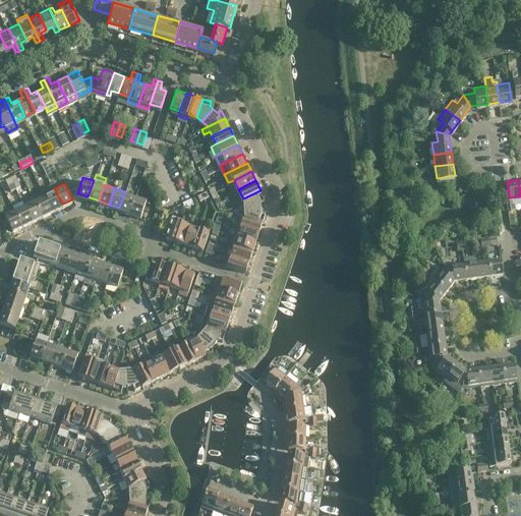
[(45,193),(52,209),(62,204),(54,188),(45,193)]
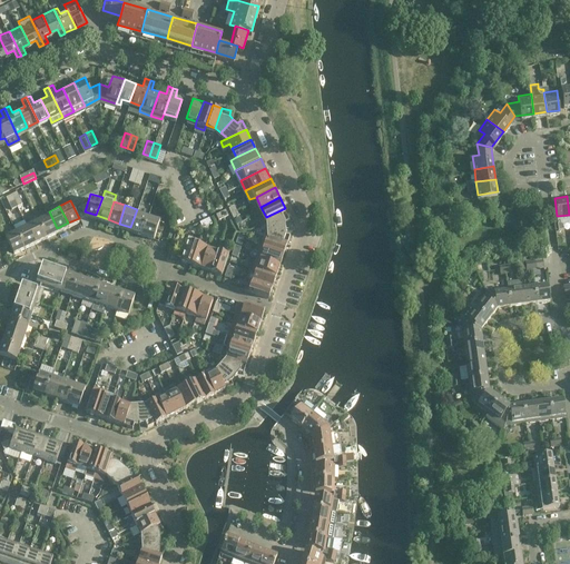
[(285,224),(285,218),(290,216),(285,208),(266,217),(266,225),(285,224)]
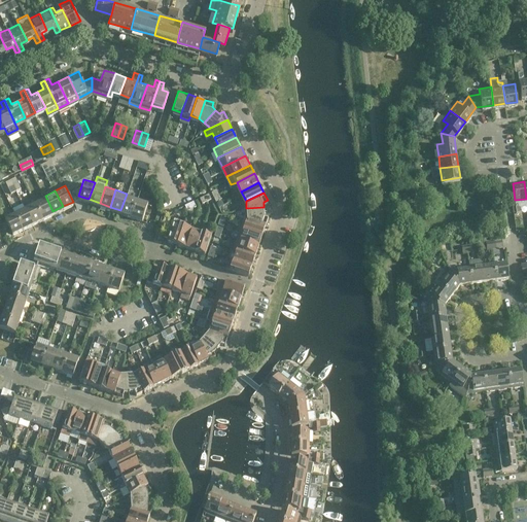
[(120,210),(132,214),(137,197),(127,194),(120,210)]
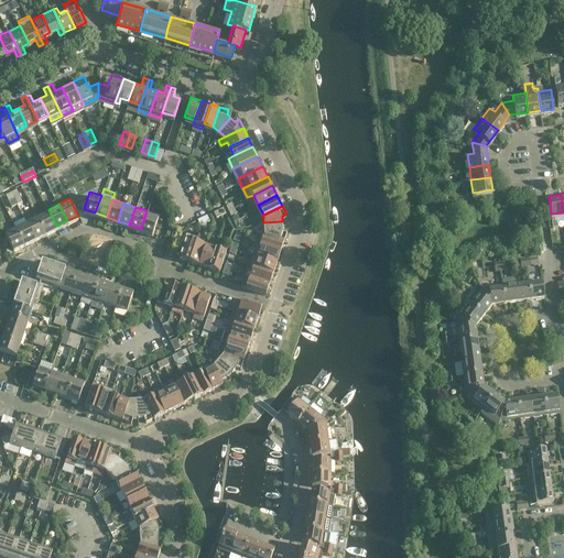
[(38,215),(45,231),(56,226),(49,209),(38,215)]
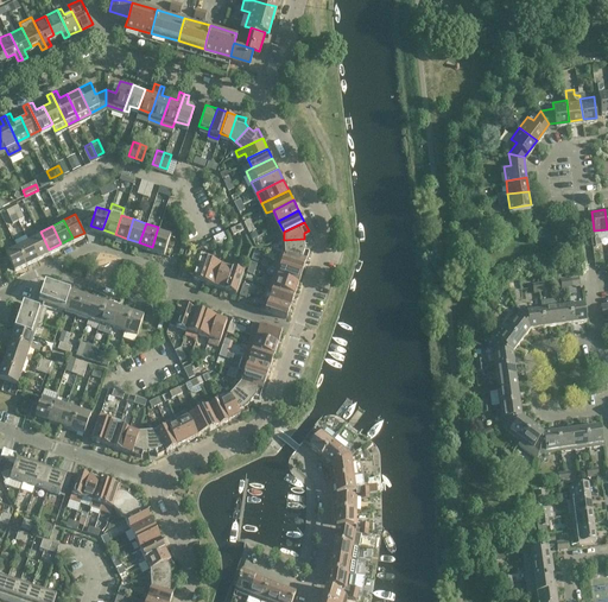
[(152,247),(164,251),(170,232),(158,227),(152,247)]
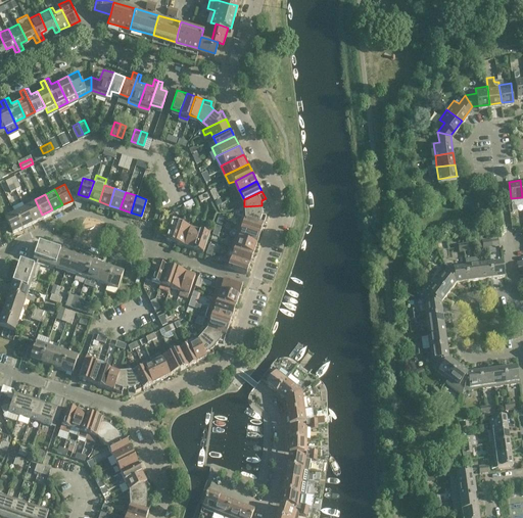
[(25,203),(33,220),(42,215),(35,199),(25,203)]
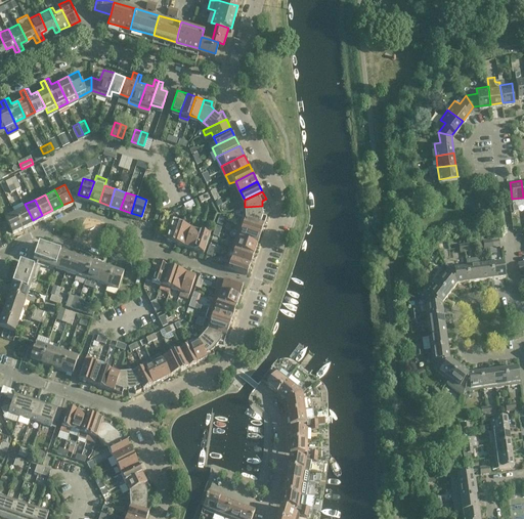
[(14,209),(23,225),(33,220),(25,204),(14,209)]
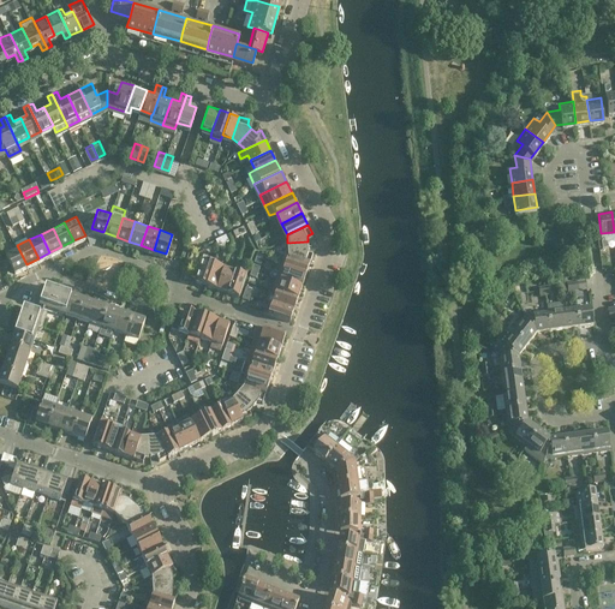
[(310,258),(312,250),(308,248),(308,242),(287,243),(288,251),(310,258)]
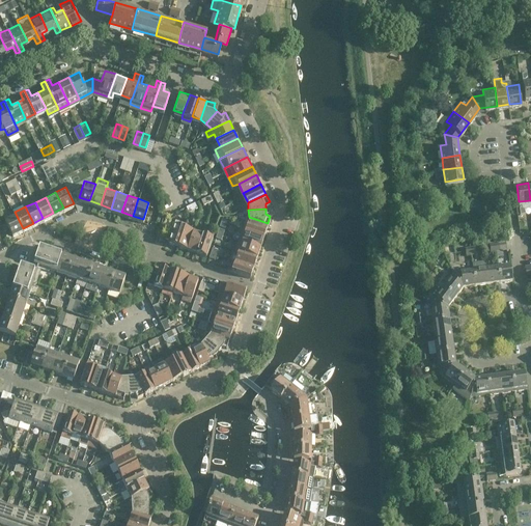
[(4,217),(12,233),(23,228),(15,212),(4,217)]
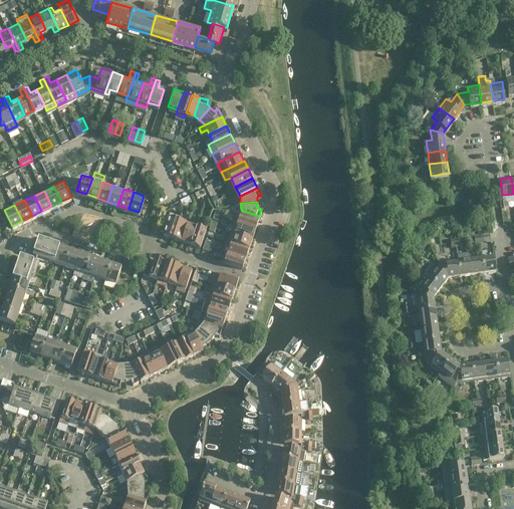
[(237,209),(234,219),(238,220),(256,226),(259,216),(241,210),(241,211),(237,209)]
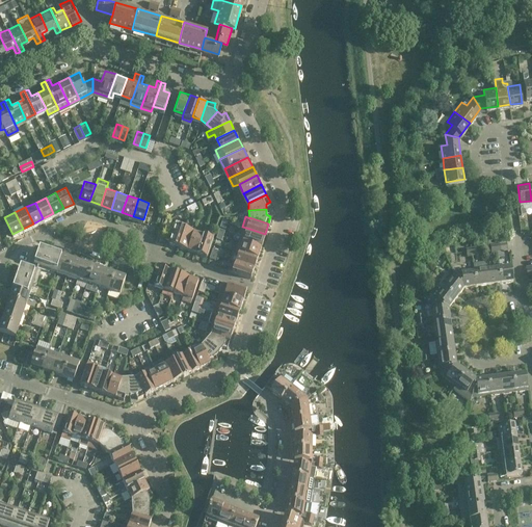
[(184,225),(175,221),(168,240),(178,243),(184,225)]
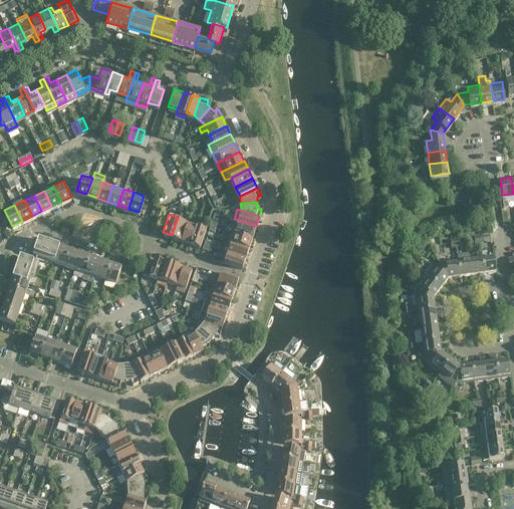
[(187,220),(178,217),(172,235),(181,238),(187,220)]
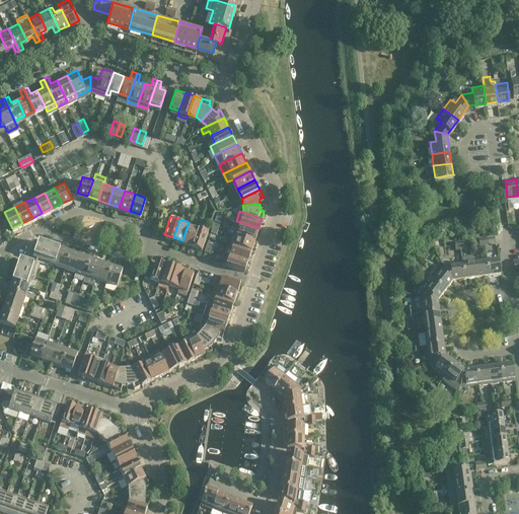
[(198,225),(192,243),(202,246),(208,228),(209,224),(199,220),(198,225)]
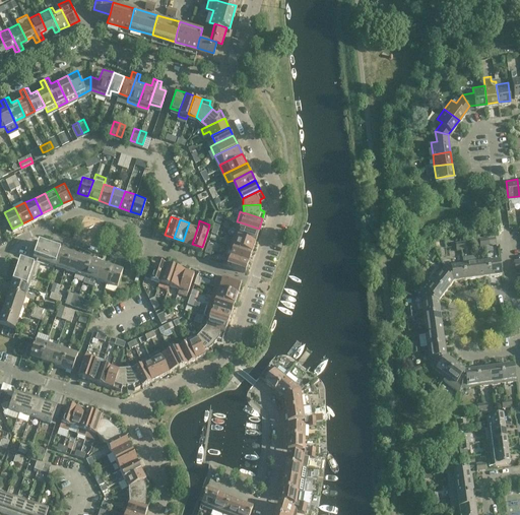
[(237,221),(234,232),(237,233),(255,239),(259,229),(241,222),(237,221)]
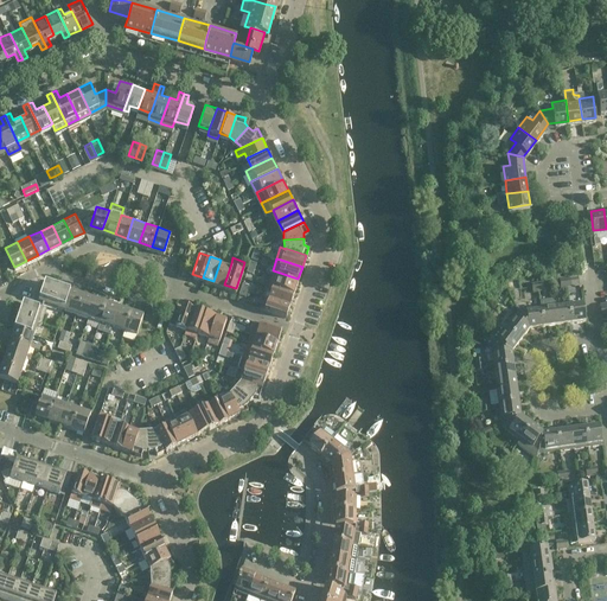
[(231,263),(221,260),(213,281),(224,285),(231,263)]
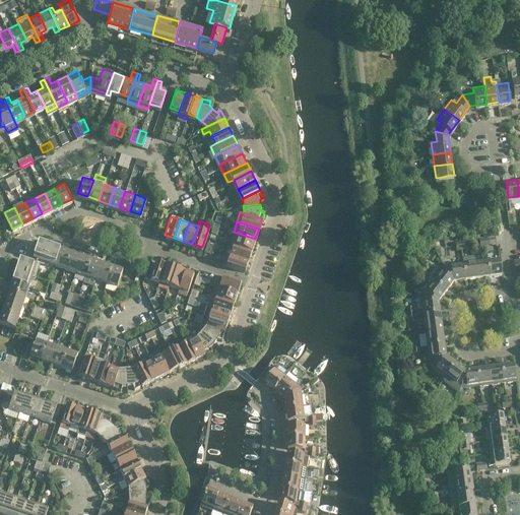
[(151,233),(158,236),(160,230),(153,227),(151,233)]
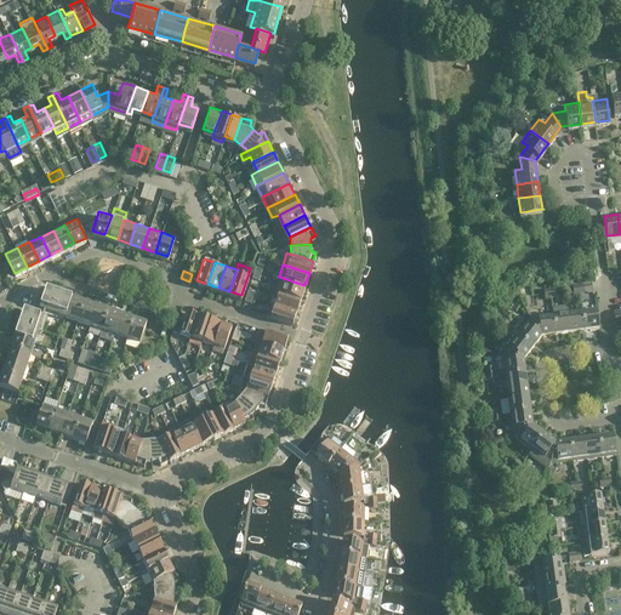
[(279,277),(274,288),(279,289),(301,296),(305,285),(283,278),(279,277)]
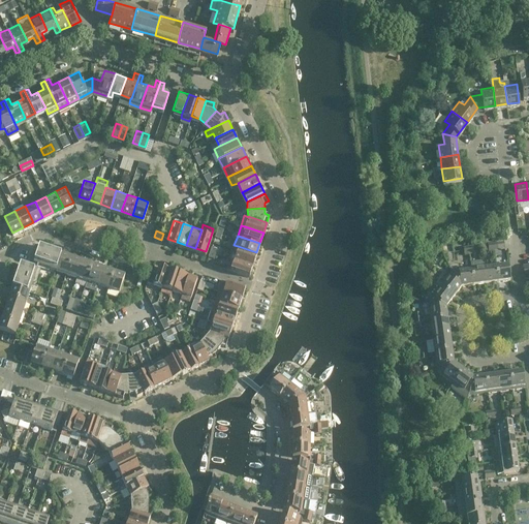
[(34,259),(39,242),(35,241),(30,257),(34,259)]
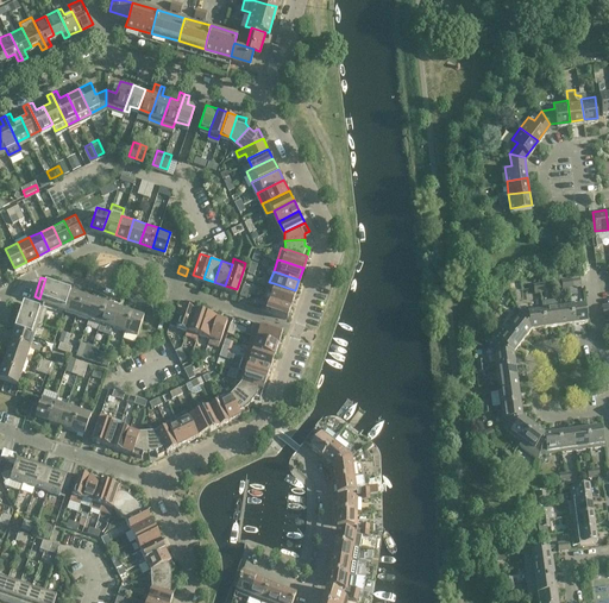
[(70,287),(45,278),(39,299),(63,306),(67,296),(70,287)]
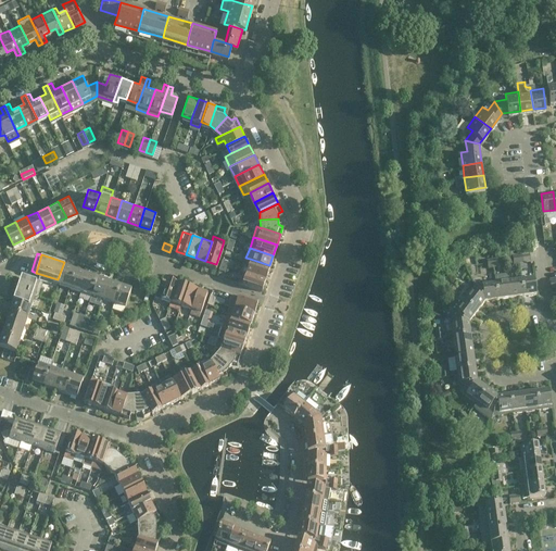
[(247,270),(266,276),(269,265),(250,259),(247,270)]
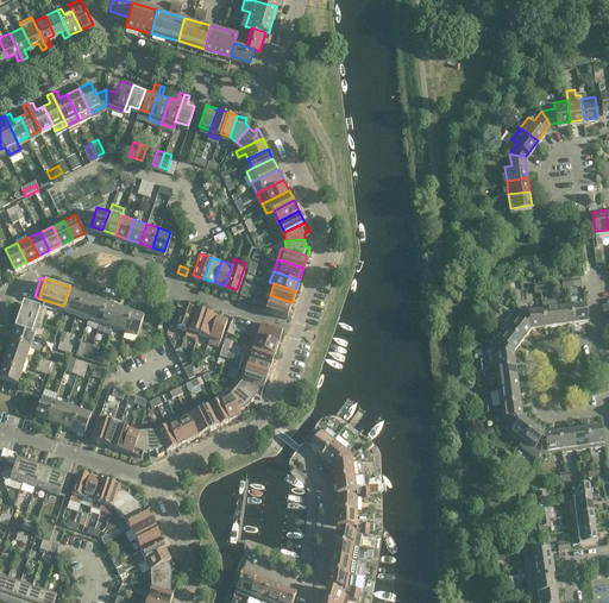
[(70,287),(67,296),(63,306),(76,311),(82,291),(70,287)]
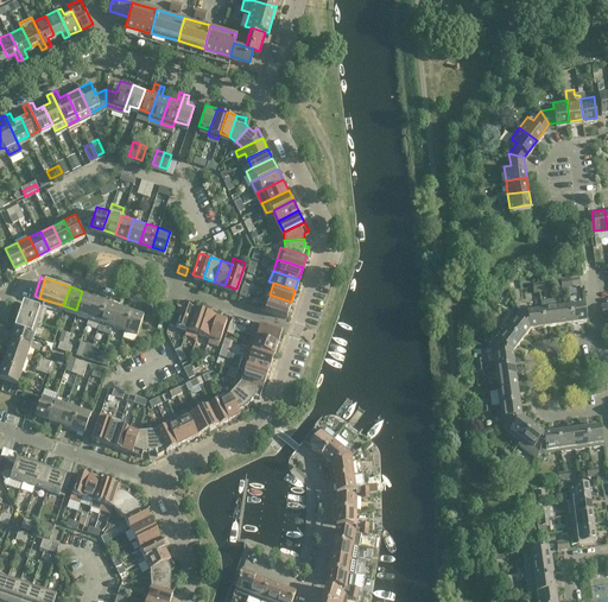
[(76,310),(88,315),(94,295),(82,291),(76,310)]
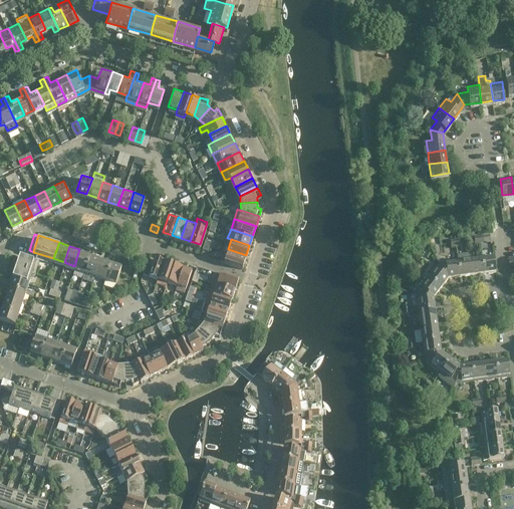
[(246,255),(228,249),(224,248),(221,258),(242,265),(246,255)]
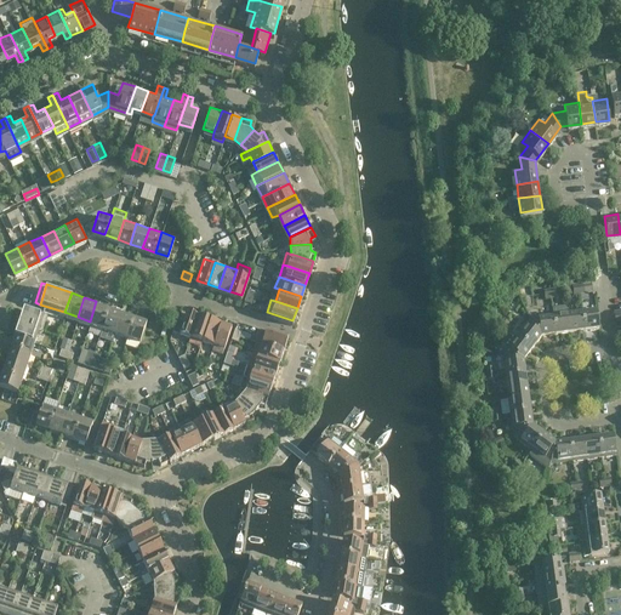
[(90,322),(102,325),(109,306),(96,301),(90,322)]
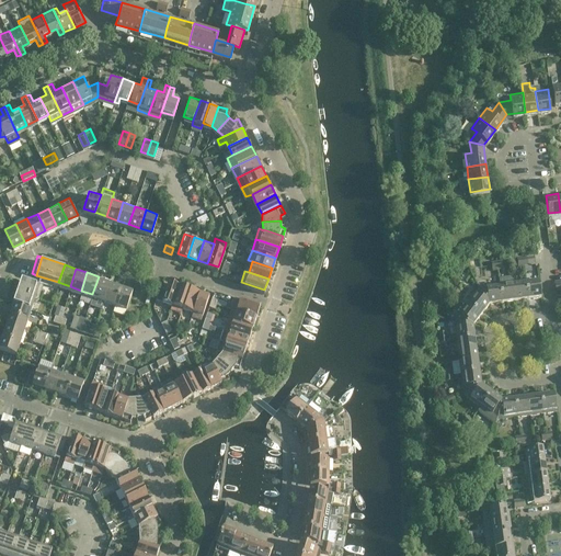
[(527,295),(541,293),(539,274),(525,276),(527,295)]
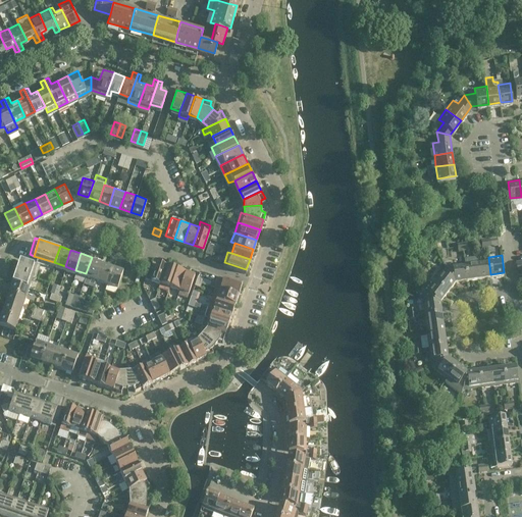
[(12,278),(21,280),(30,283),(37,262),(19,257),(12,278)]
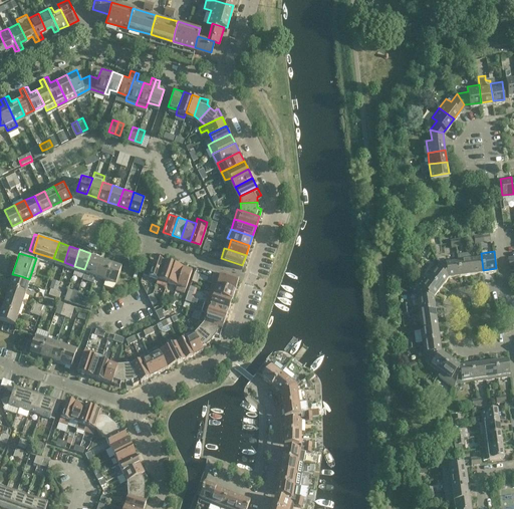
[(84,269),(95,273),(100,256),(90,253),(84,269)]
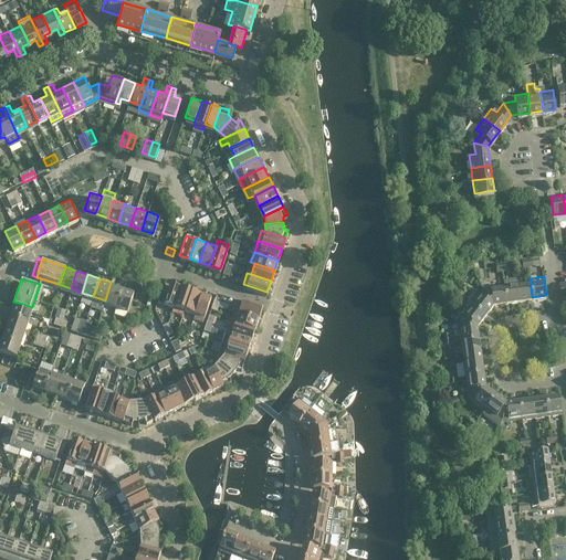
[(516,281),(519,298),(532,297),(530,278),(516,281)]
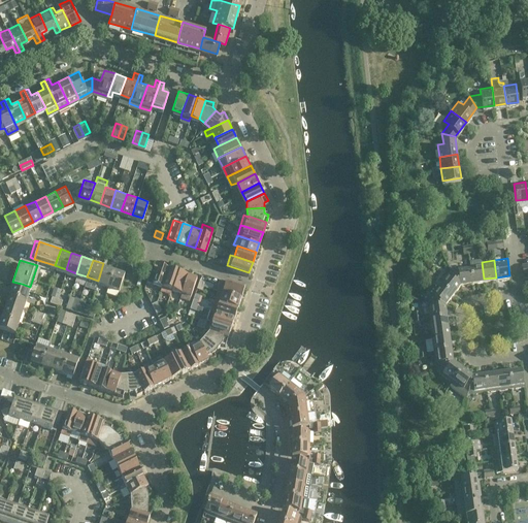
[(146,279),(162,284),(168,265),(159,262),(157,268),(151,266),(146,279)]
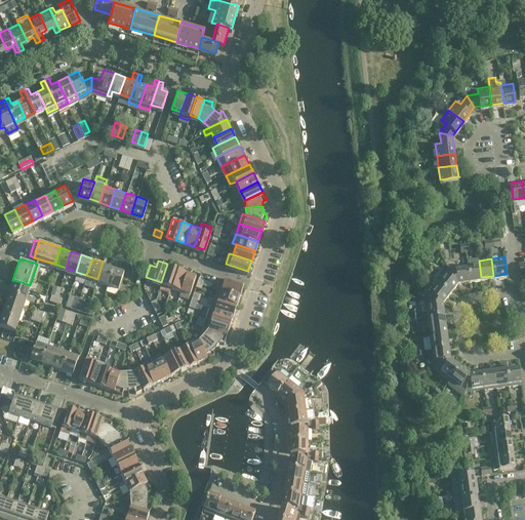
[(467,262),(469,279),(481,277),(479,261),(467,262)]
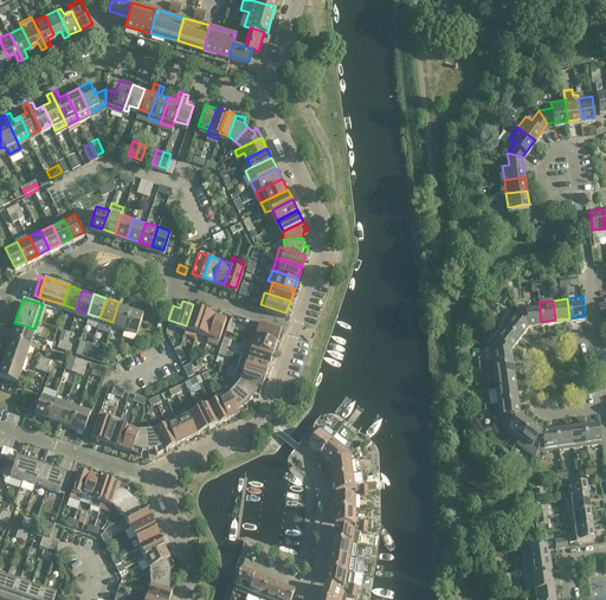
[(118,302),(113,322),(124,326),(130,307),(118,302)]
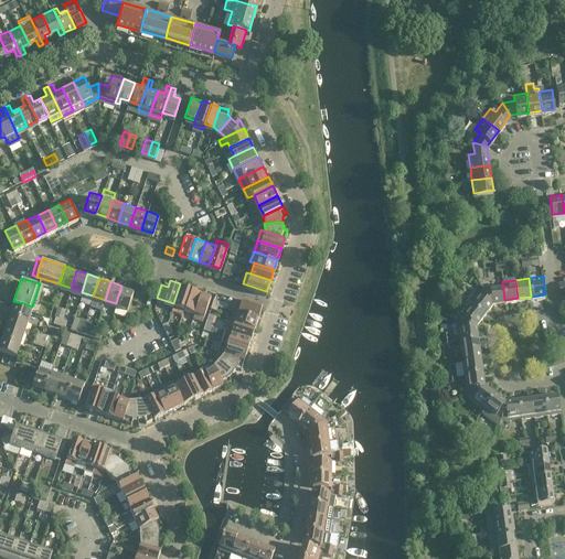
[(491,302),(492,301),(504,300),(502,281),(482,285),(491,302)]
